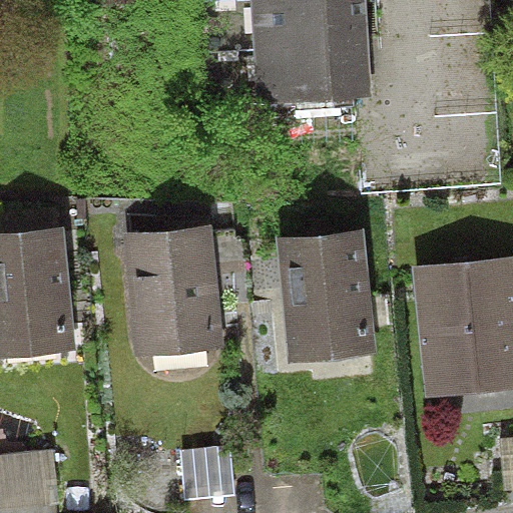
[(366,0),(251,0),(257,102),(371,96),(366,0)]
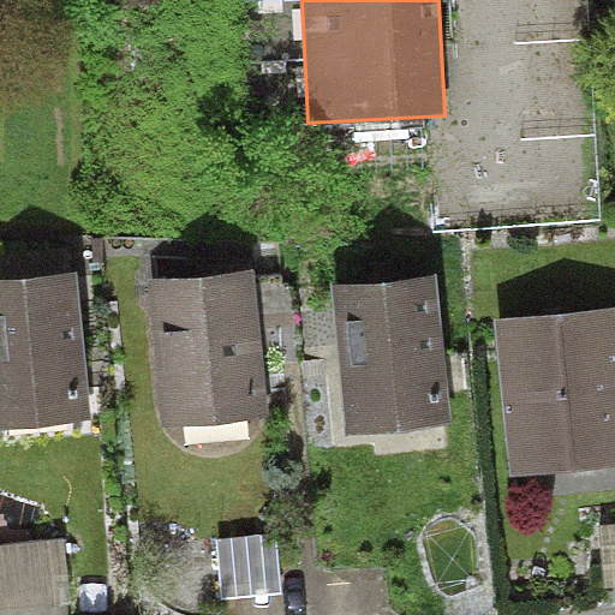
[(256,268),(147,279),(161,427),(270,416),(256,268)]
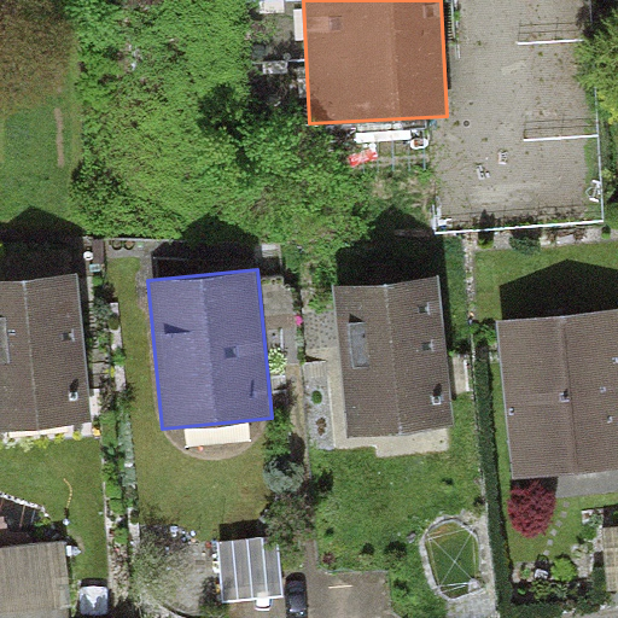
[(77,273),(0,280),(0,431),(92,423),(77,273)]
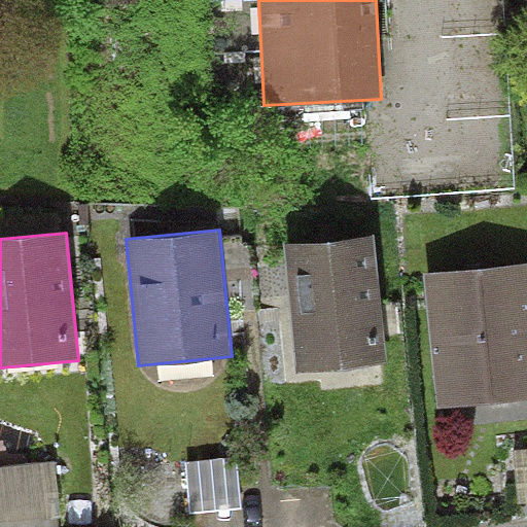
[(376,235),(285,243),(296,372),(387,363),(376,235)]
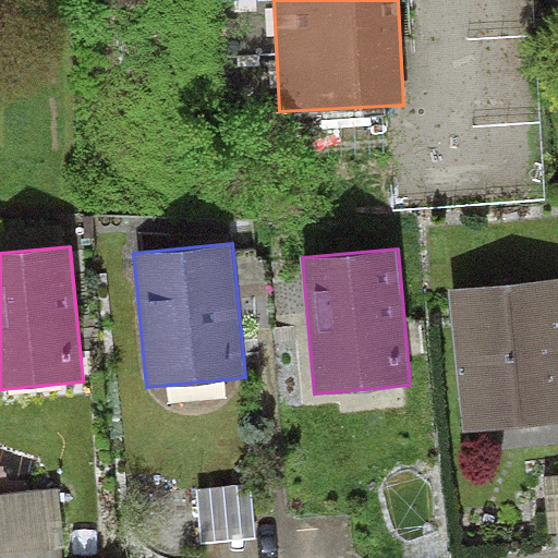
[(557,278),(449,290),(463,432),(557,422),(557,278)]
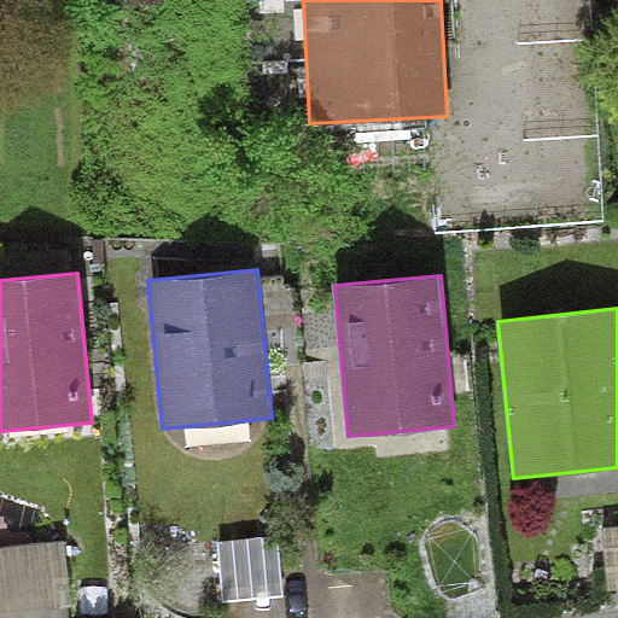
[(617,525),(602,528),(608,590),(617,589),(617,525)]
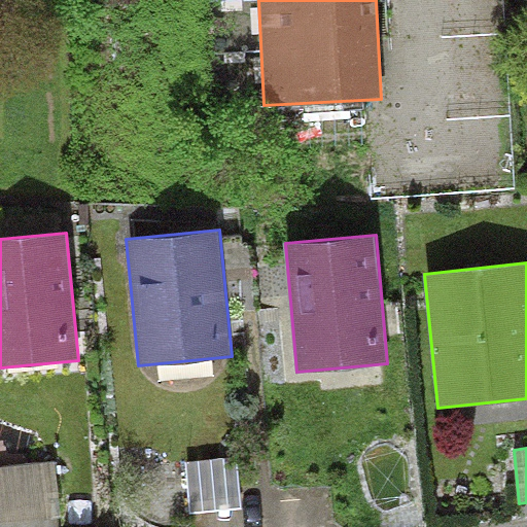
[(237,456),(187,461),(190,513),(242,507),(237,456)]
